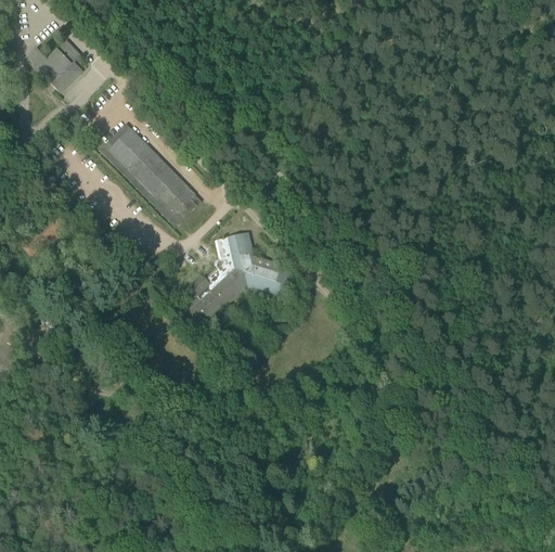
[(43,72),(41,74),(57,90),(71,77),(66,73),(75,64),(74,62),(80,55),(66,40),(47,58),(37,47),(28,55),(43,72)]
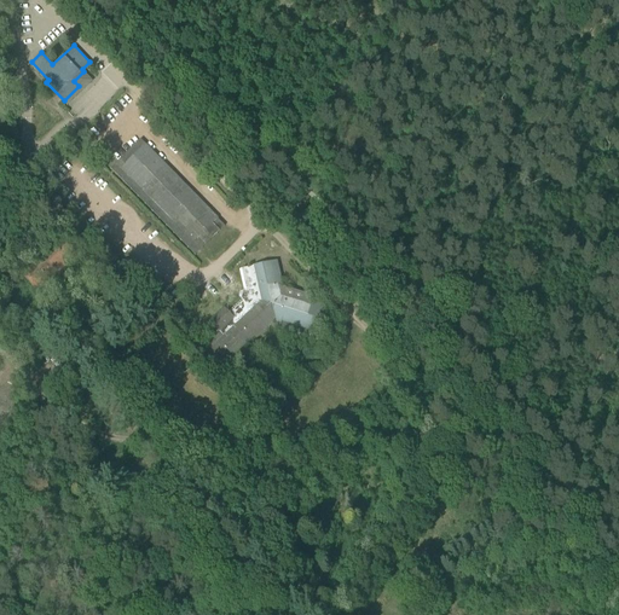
[(0,128),(0,149),(11,138),(1,128),(0,128)]
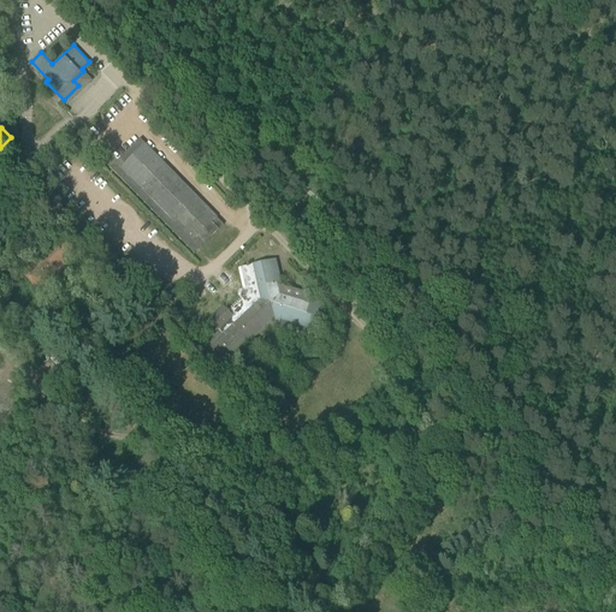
[(110,166),(194,251),(224,223),(217,215),(144,142),(140,136),(110,166)]
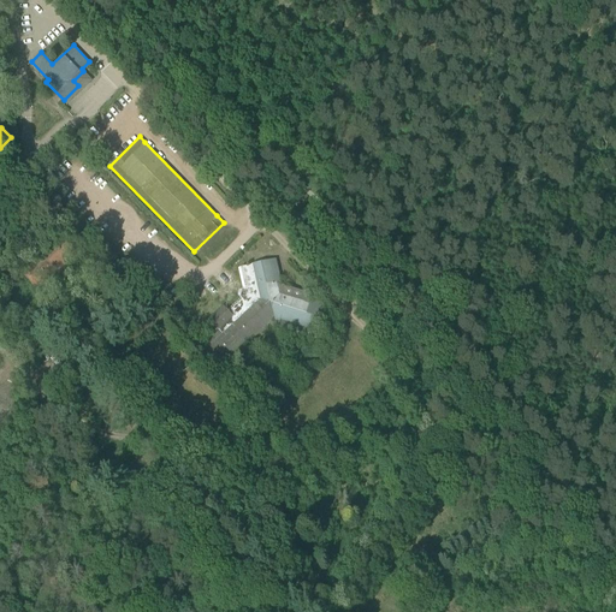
[(309,299),(312,292),(279,281),(273,257),(238,266),(243,287),(238,289),(237,293),(241,296),(226,308),(223,303),(208,316),(213,322),(195,339),(218,366),(273,315),(303,325),(315,328),(323,304),(309,299)]
